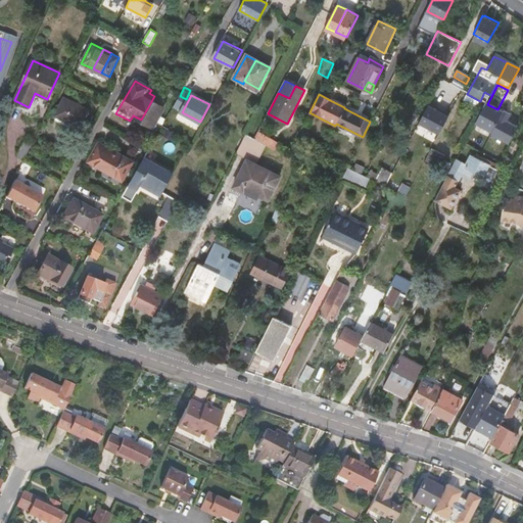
[(165,103),(154,96),(141,120),(133,115),(130,121),(134,124),(143,122),(152,128),(165,103)]
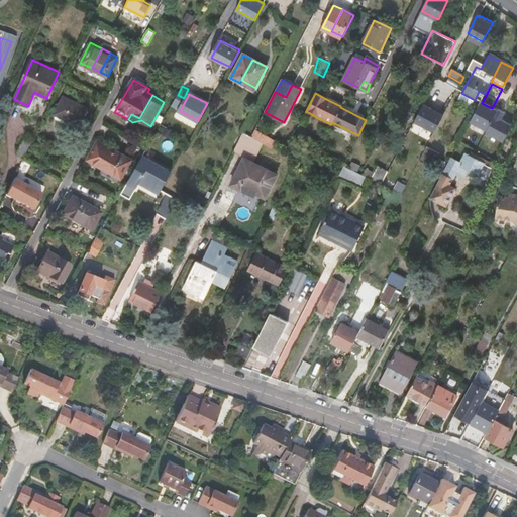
[(65,120),(75,101),(64,96),(55,115),(65,120)]
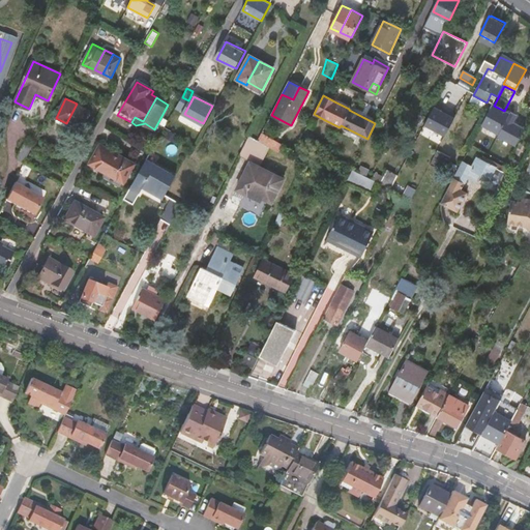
[(85,108),(77,104),(66,123),(74,127),(85,108)]
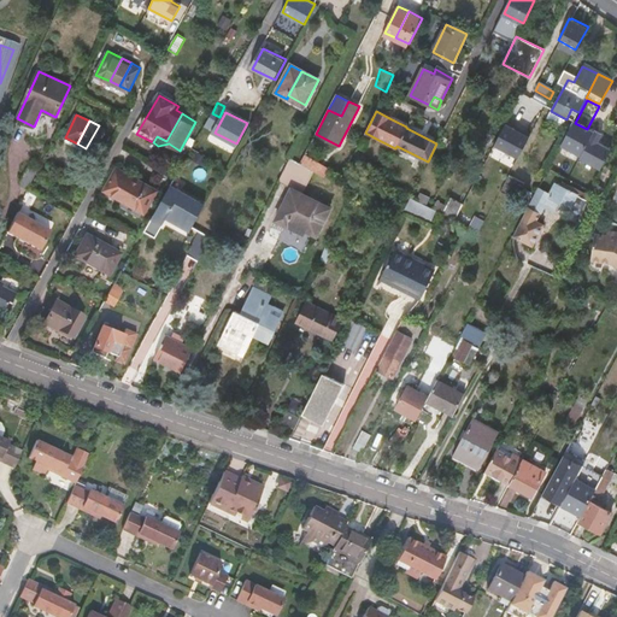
[(506,121),(489,154),(515,166),(532,133),(506,121)]
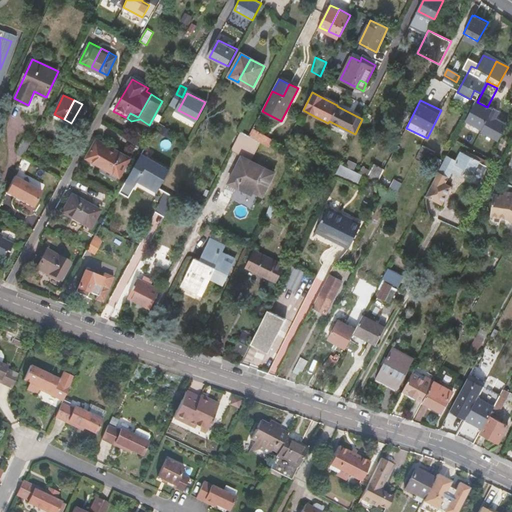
[(87,107),(82,104),(71,123),(77,126),(87,107)]
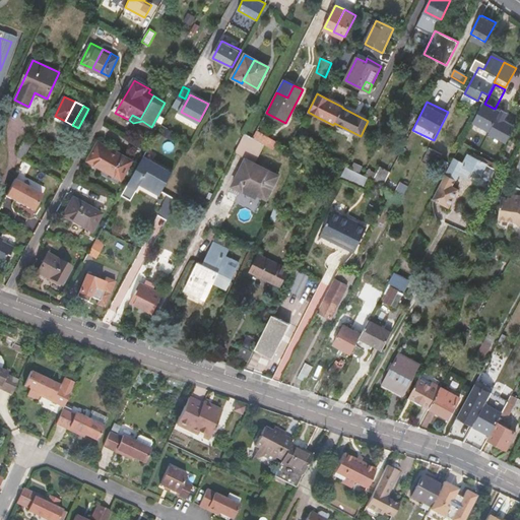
[(256,132),(253,139),(264,144),(266,145),(269,139),(256,132)]
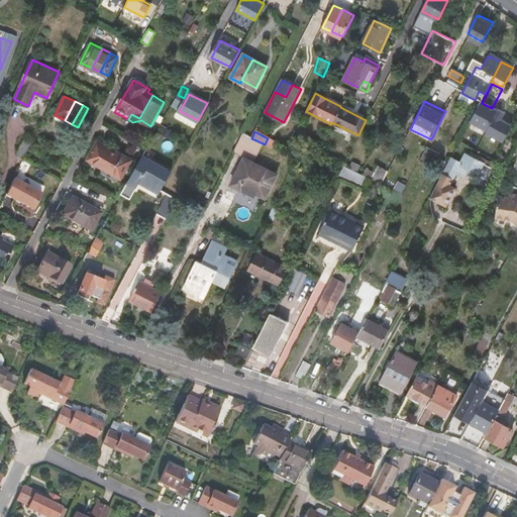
[(243,133),(233,152),(244,159),(253,163),(263,143),(251,138),(243,133)]
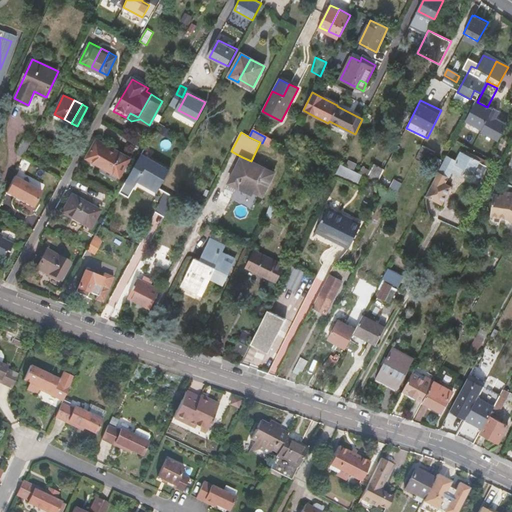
[(270,148),(273,141),(265,137),(262,143),(270,148)]
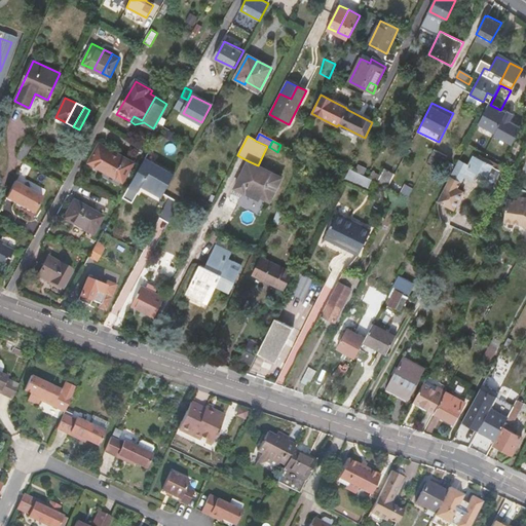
[(16,158),(24,162),(31,148),(24,144),(16,158)]
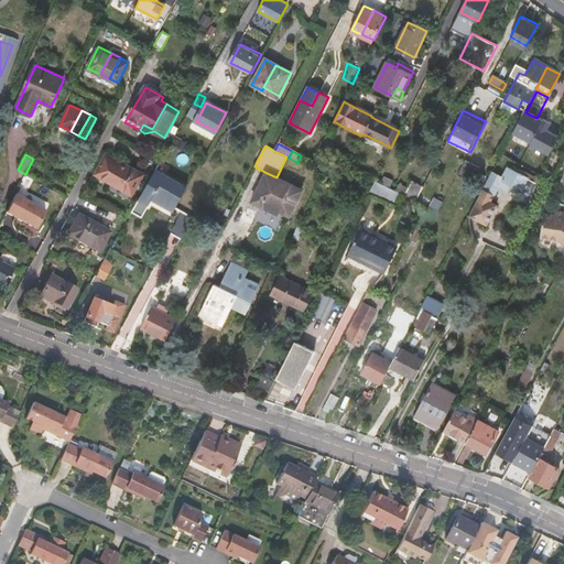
[(95,177),(109,184),(120,164),(107,156),(95,177)]
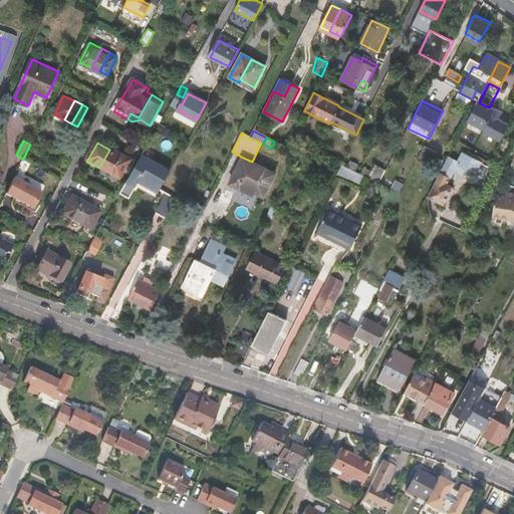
[(417,160),(429,166),(437,152),(425,146),(417,160)]
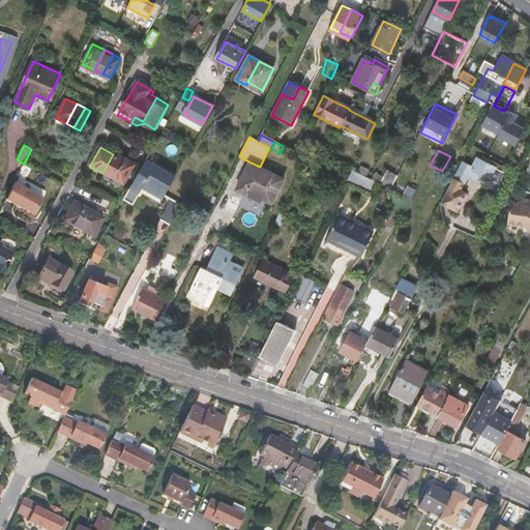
[(113,154),(102,173),(104,174),(100,178),(120,188),(134,166),(113,154)]
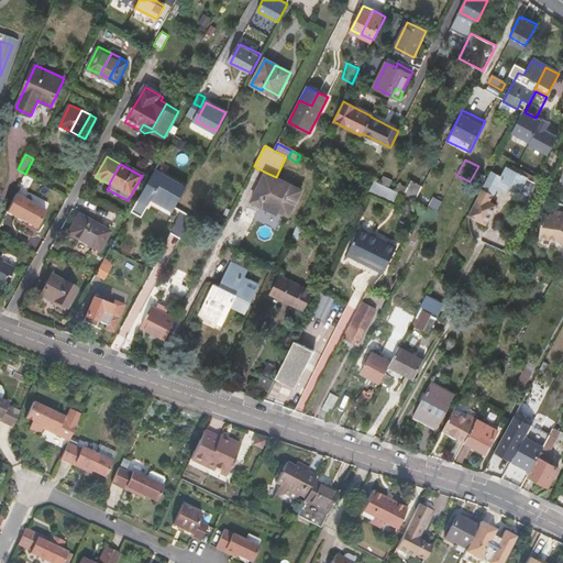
[(470,181),(471,183),(479,167),(478,166),(470,181)]
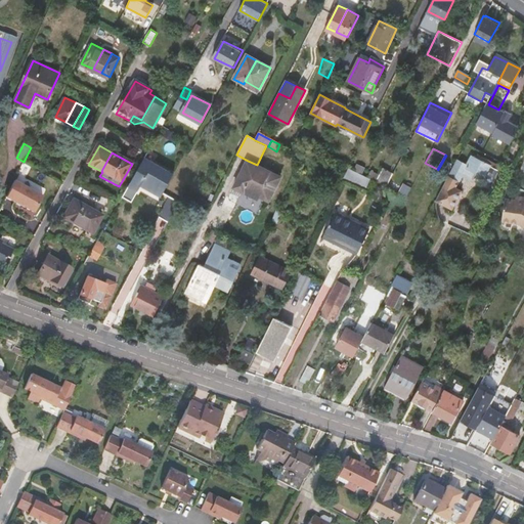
[(448,175),(435,201),(451,209),(462,191),(455,188),(462,176),(470,180),(474,172),(485,177),(490,166),(472,157),(467,165),(457,160),(450,172),(448,175)]
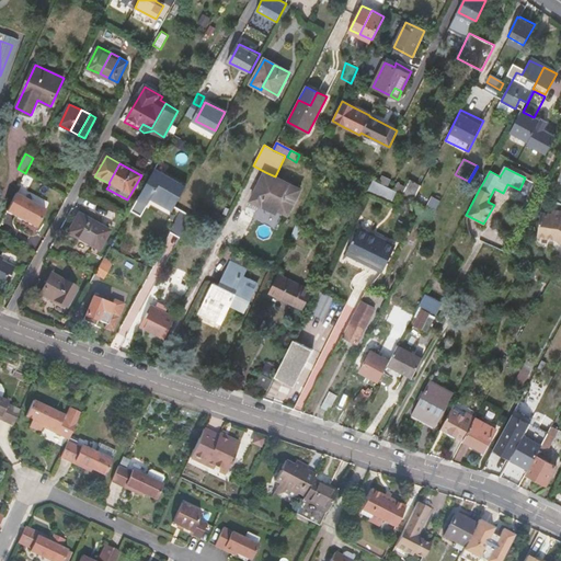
[(155,170),(150,178),(174,190),(178,183),(155,170)]
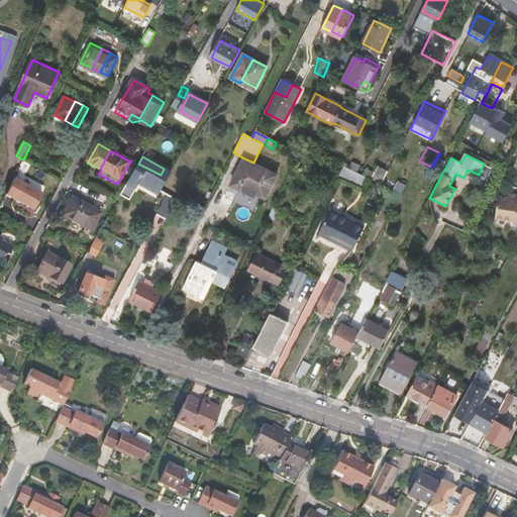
[(253,163),(244,159),(231,185),(241,190),(243,187),(266,197),(277,175),(253,163)]
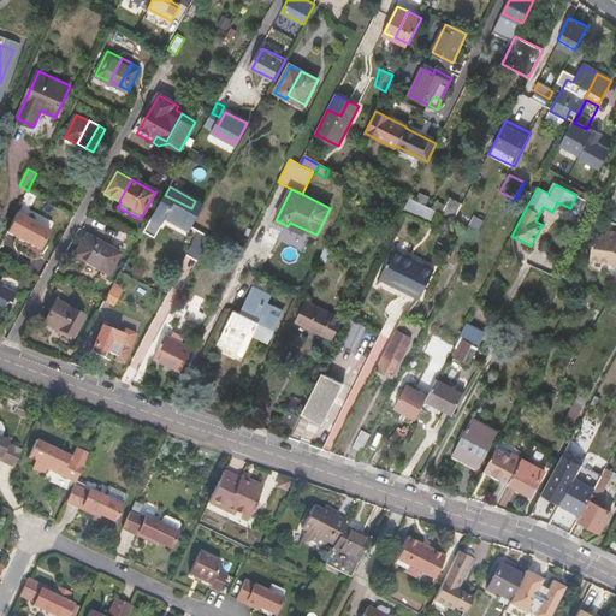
[(146,229),(143,232),(155,238),(158,235),(166,219),(167,215),(184,225),(189,215),(196,220),(205,206),(196,202),(195,201),(191,208),(165,195),(146,229)]
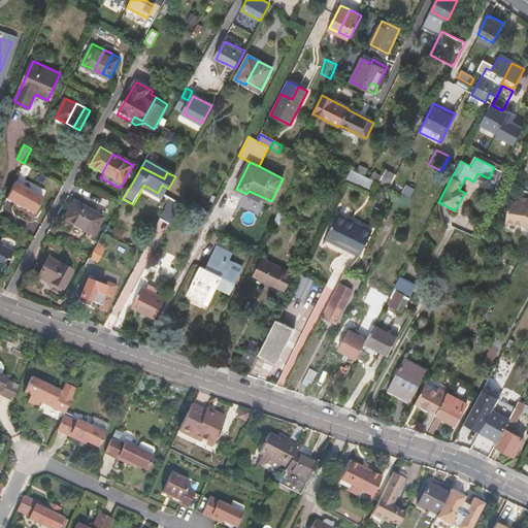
[(387,167),(381,180),(390,186),(397,172),(387,167)]
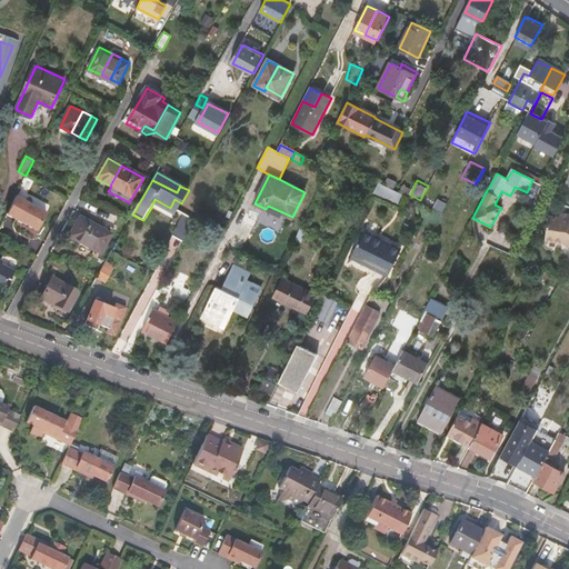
[(373,193),(392,202),(397,191),(379,182),(373,193)]
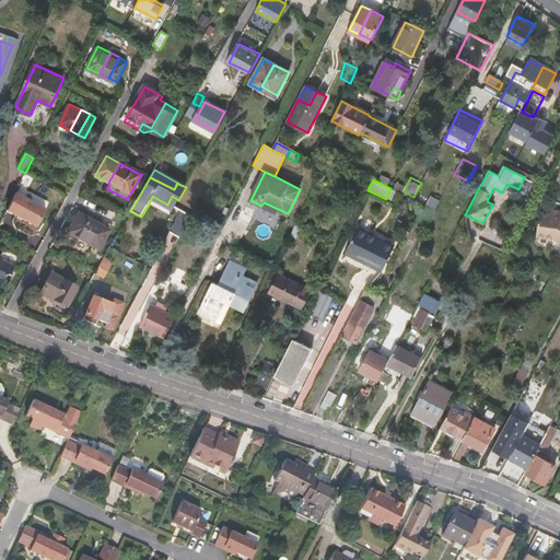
[(392,202),(397,191),(391,188),(386,199),(392,202)]
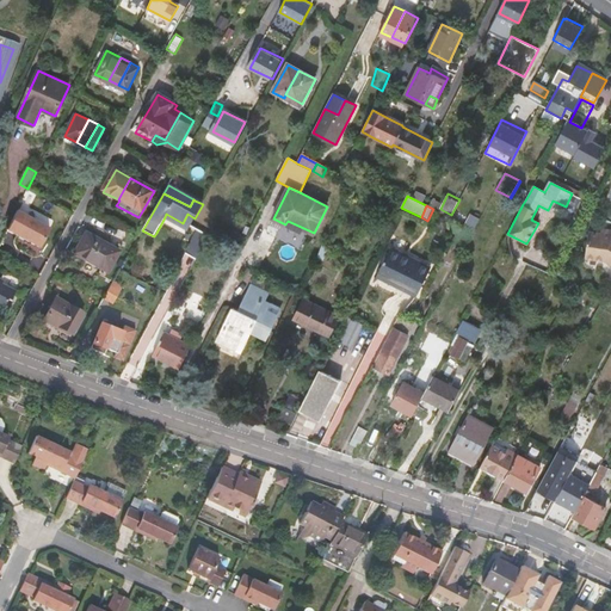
[(11,222),(31,232),(36,222),(17,211),(11,222)]
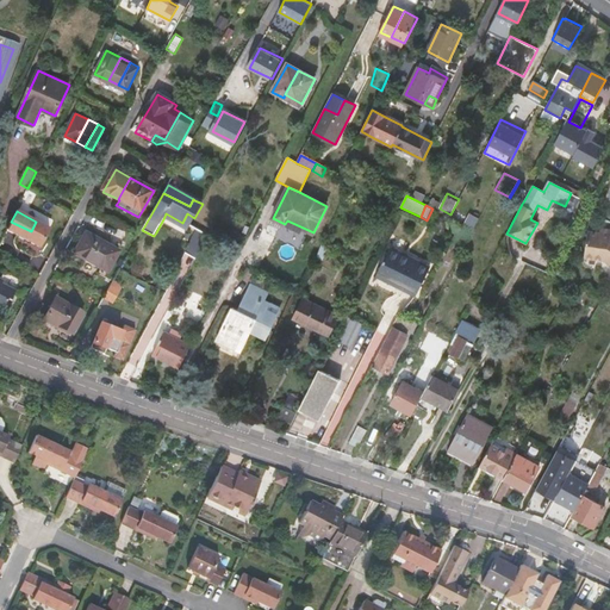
[(166,213),(165,217),(180,226),(182,223),(166,213)]
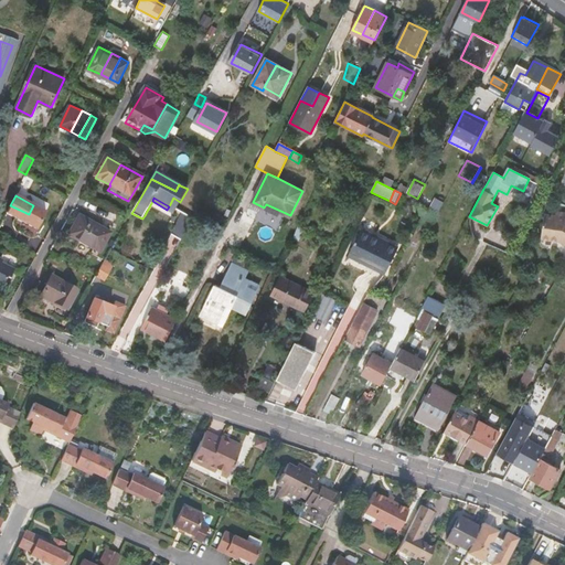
[(167,210),(173,213),(177,208),(180,202),(173,198),(169,206),(167,210)]
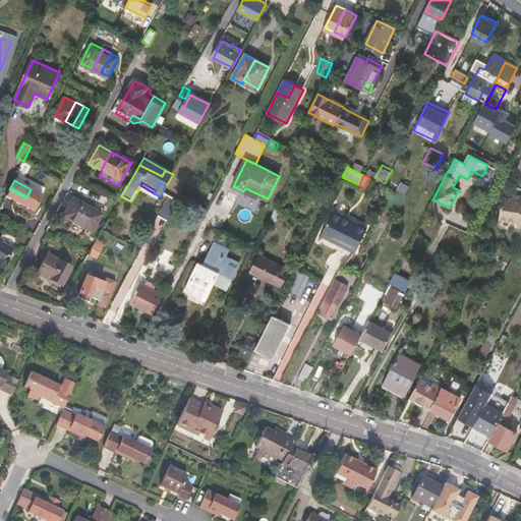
[(6,196),(22,206),(26,197),(9,189),(6,196)]
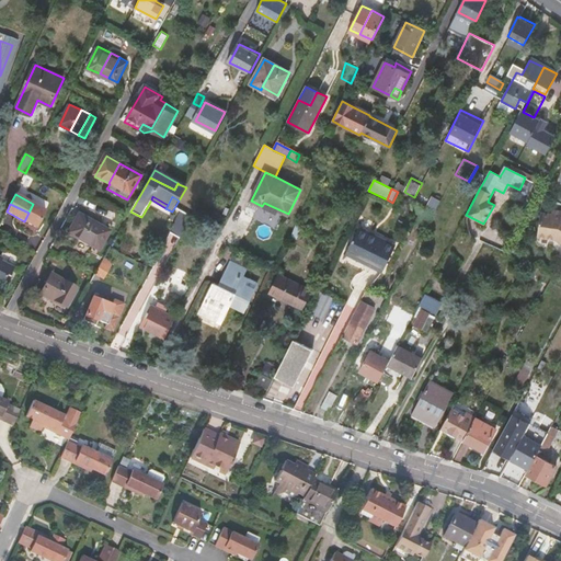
[(24,221),(31,226),(41,208),(33,204),(29,213),(24,221)]
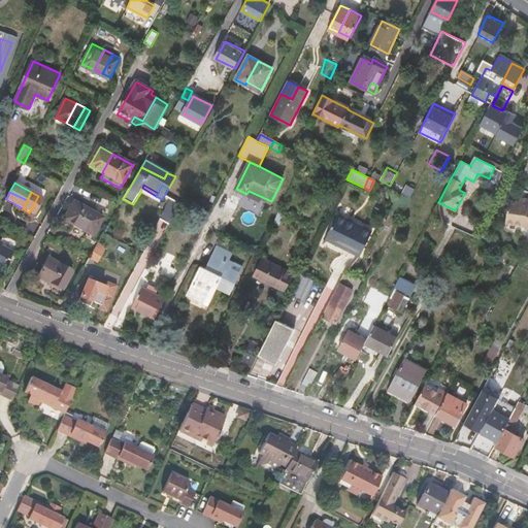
[(403,210),(409,200),(401,195),(395,205),(400,208),(403,210)]
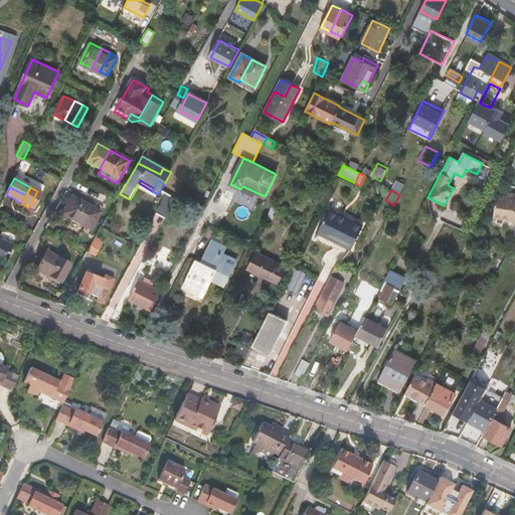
[(37,191),(28,207),(33,209),(42,193),(37,191)]
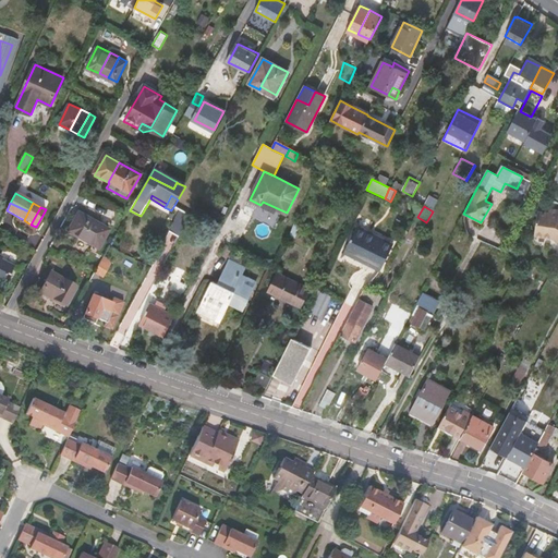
[(192,215),(181,208),(177,217),(187,222),(192,215)]
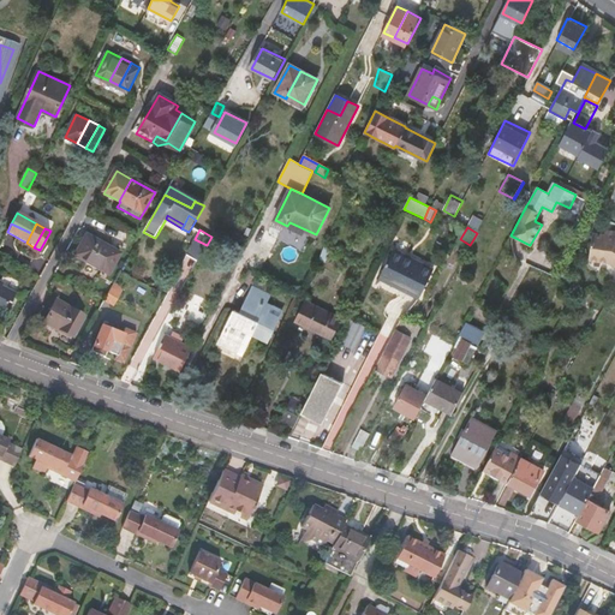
[(614,232),(607,231),(605,236),(593,233),(590,261),(609,263),(614,266),(614,270),(614,269),(614,232)]
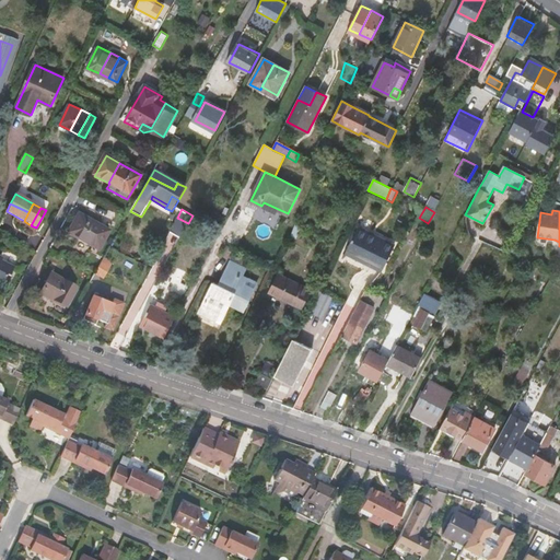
[(67,235),(76,241),(86,222),(78,217),(67,235)]
